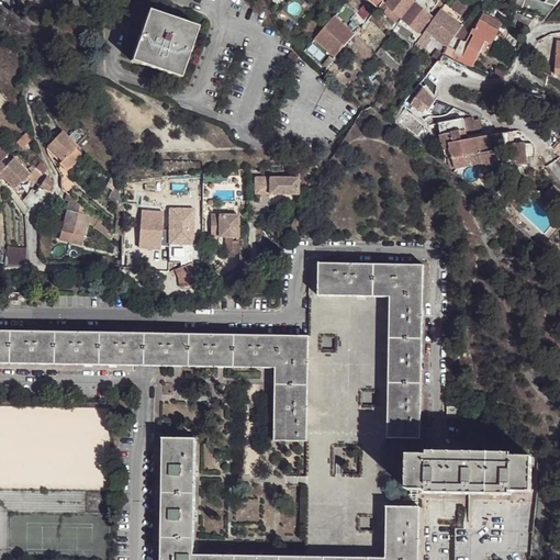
[(385,1),(384,0),(381,0),(378,4),(377,6),(383,12),(385,9),(389,6),(385,1)]
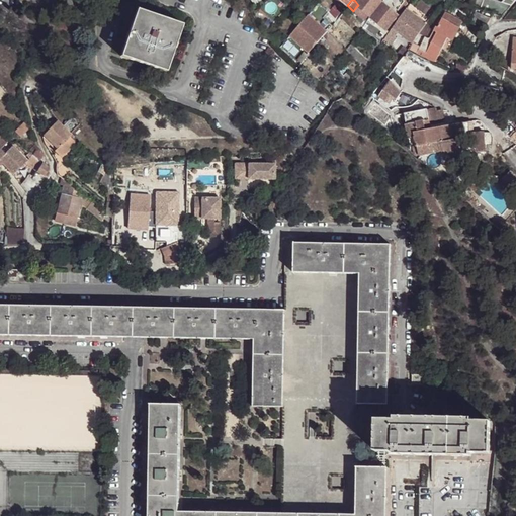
[(356,0),(355,1),(358,5),(369,14),(380,0),(356,0)]
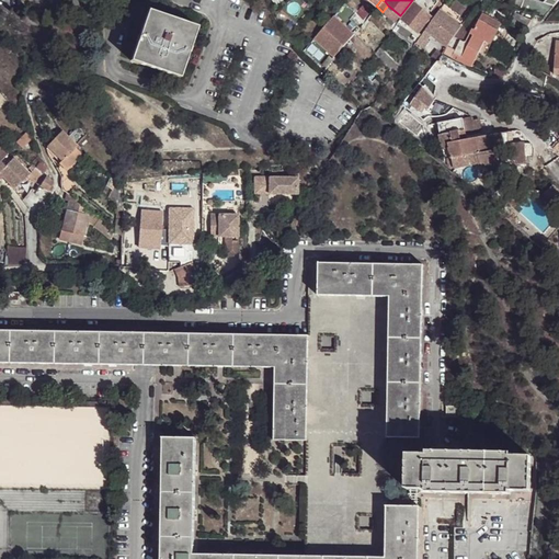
[(412,0),(400,15),(391,26),(405,37),(409,31),(405,27),(409,22),(417,29),(430,13),(428,11),(430,8),(433,10),(435,7),(440,1),(438,0),(412,0)]
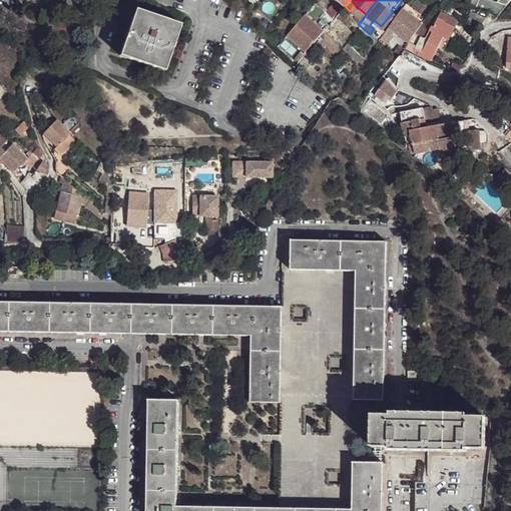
[(414,0),(409,7),(418,13),(423,6),(414,0)]
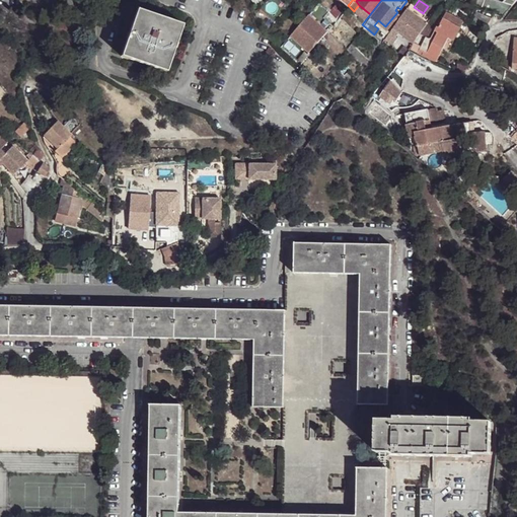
[(476,0),(474,8),(501,14),(503,11),(508,5),(505,3),(492,0),(476,0)]
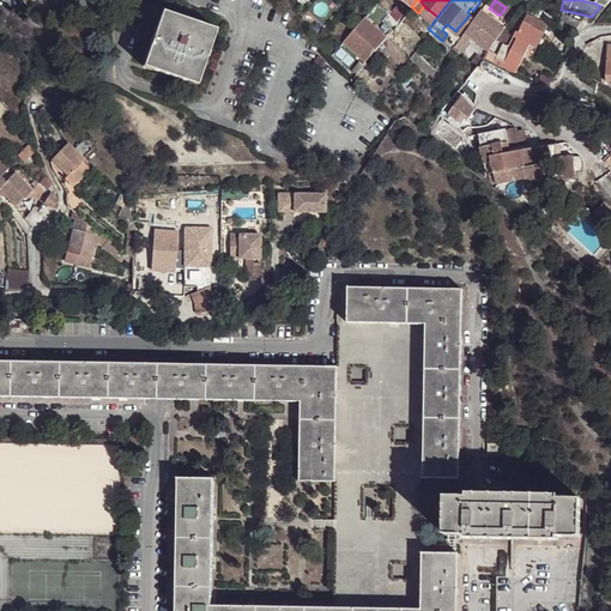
[(489,8),(482,4),(478,10),(497,22),(501,17),(500,16),(489,8)]
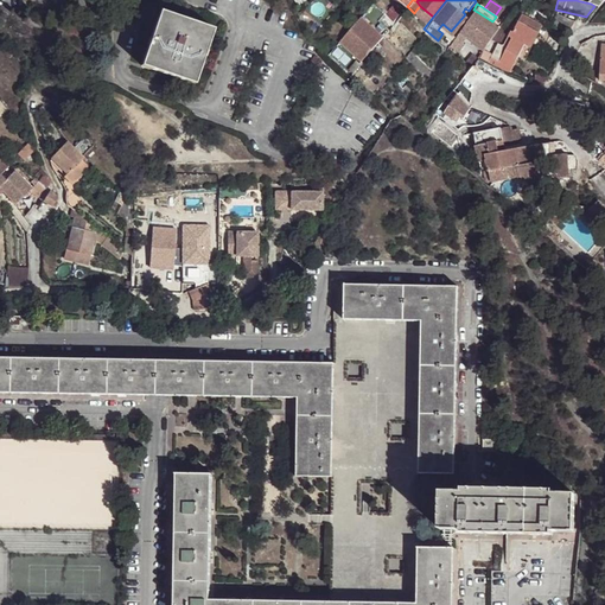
[(400,10),(392,5),(386,12),(393,17),(400,10)]
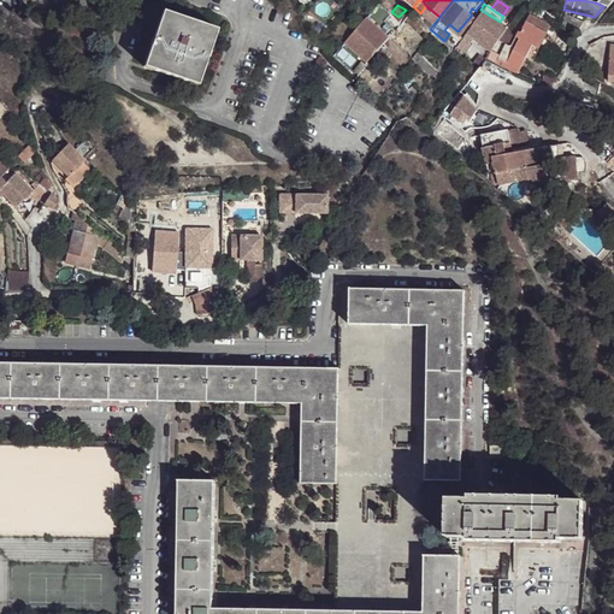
[(222,25),(167,7),(147,64),(201,83),(222,25)]
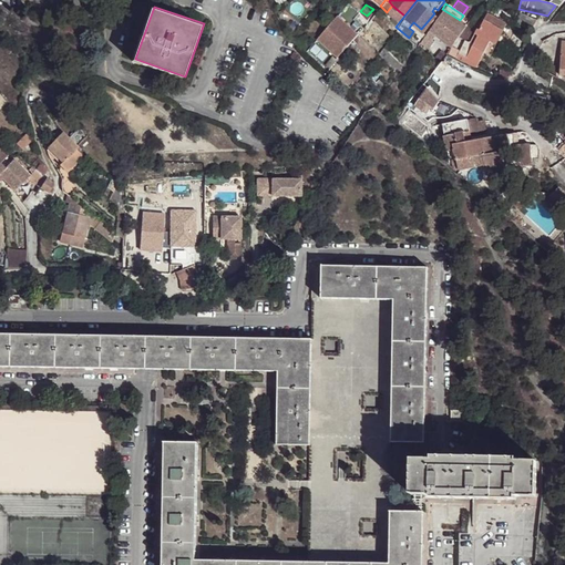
[(433,33),(451,45),(458,34),(465,24),(460,20),(442,9),(427,29),(433,33)]
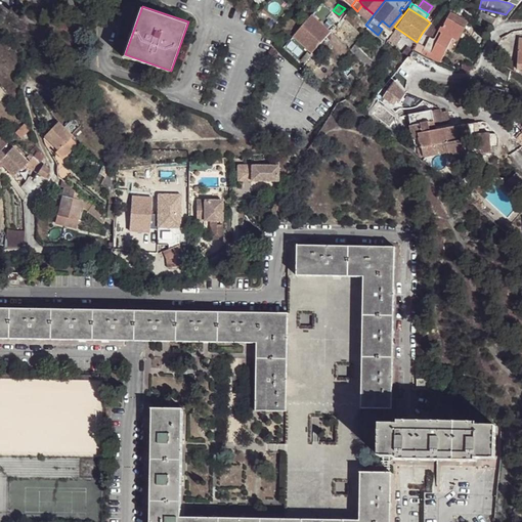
[(440,56),(450,38),(458,41),(468,22),(449,11),(441,27),(439,27),(438,28),(430,23),(423,32),(430,36),(423,47),(440,56)]
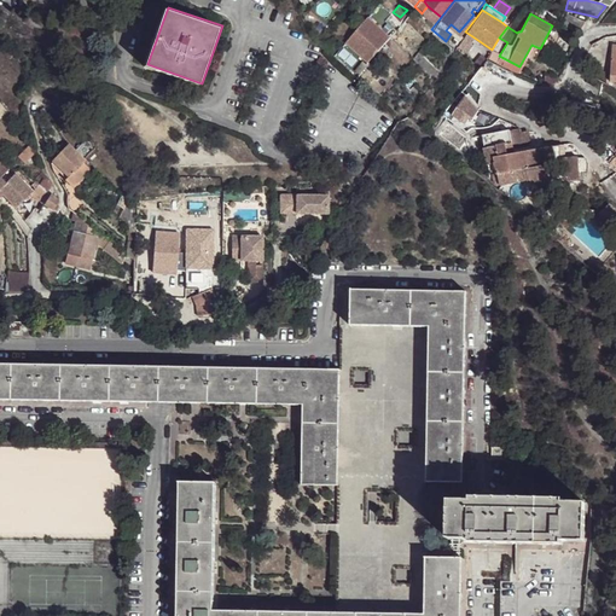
[(582,21),(565,15),(561,27),(576,33),(582,21)]
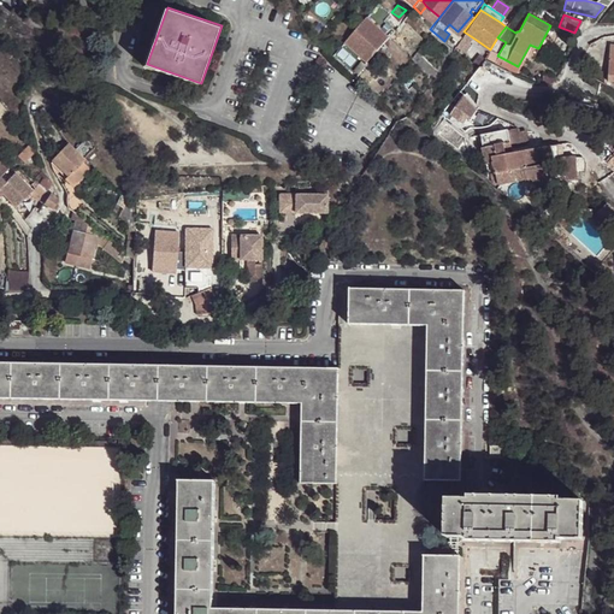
[(389,35),(366,17),(346,42),(364,57),(353,70),(356,75),(389,35)]
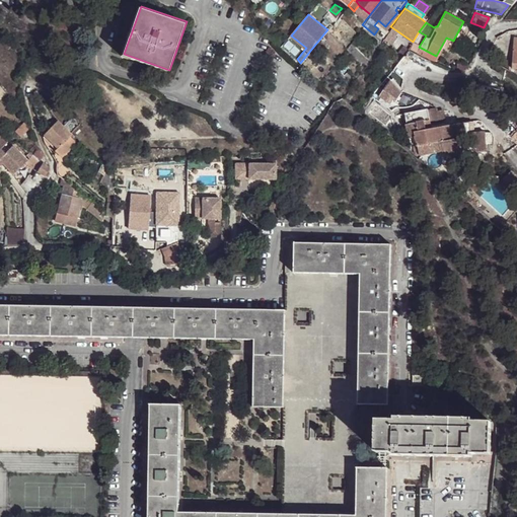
[(330,31),(335,34),(339,29),(336,26),(330,31)]
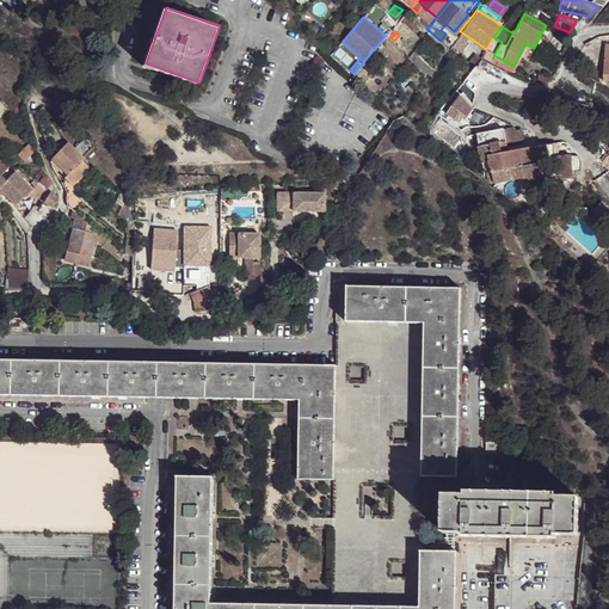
[(451,42),(451,44),(459,50),(465,43),(463,42),(467,36),(460,31),(455,38),(451,42)]
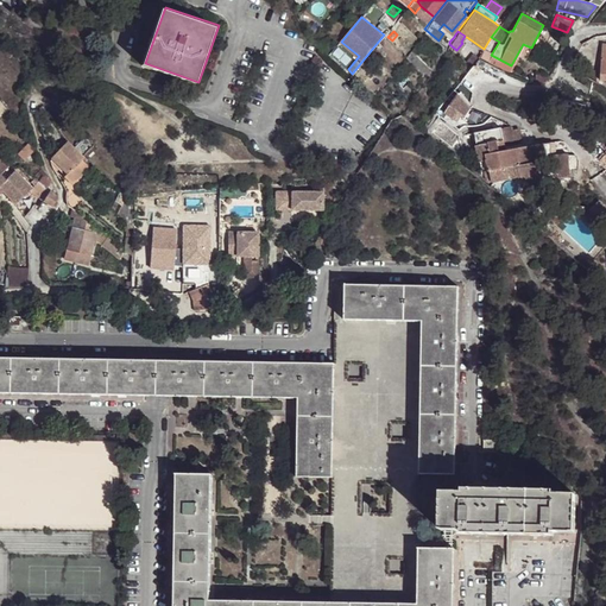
[(417,58),(421,54),(414,49),(410,52),(417,58)]
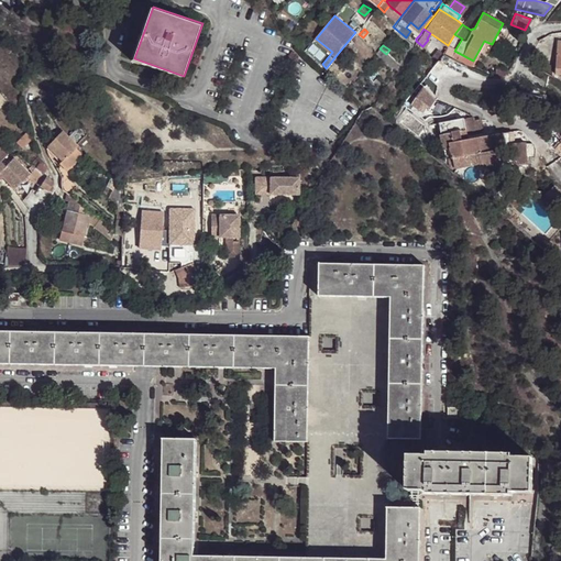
[(496,67),(496,76),(508,74),(509,68),(502,65),(496,67)]
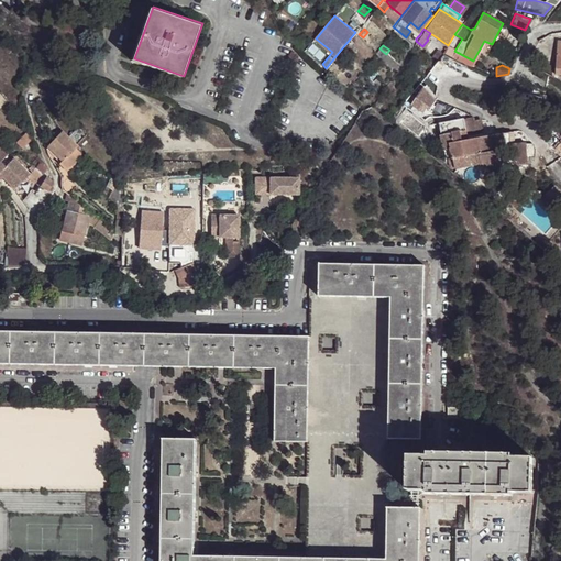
[(433,96),(424,84),(410,101),(422,110),(426,106),(429,108),(435,99),(433,96)]
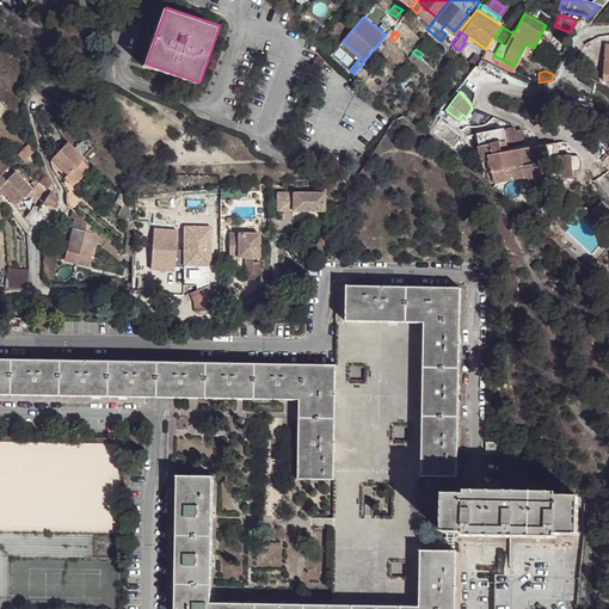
[(546,103),(535,99),(531,110),(541,116),(546,103)]
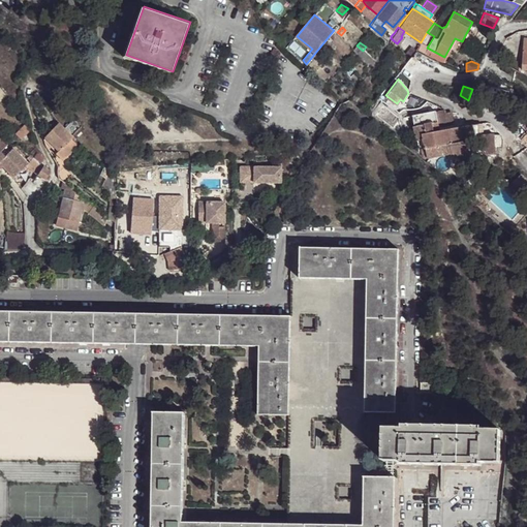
[(427,156),(440,153),(438,144),(446,142),(448,152),(452,151),(455,161),(471,158),(468,140),(472,138),(470,123),(438,129),(434,110),(411,114),(416,138),(422,137),(424,147),(425,146),(427,156)]
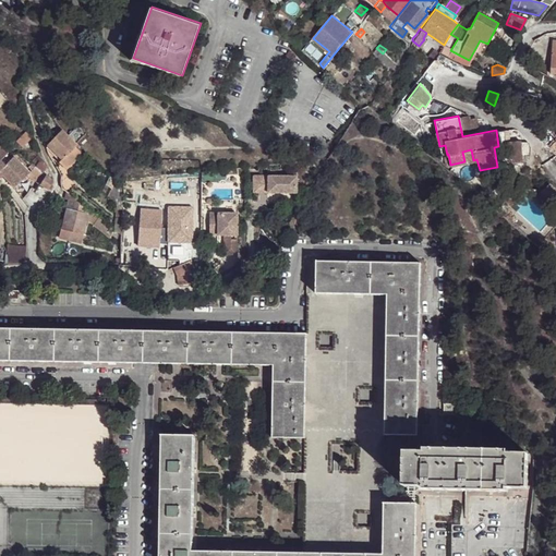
[(68,165),(82,149),(74,143),(75,142),(73,140),(58,127),(57,128),(58,130),(47,142),(62,155),(60,157),(68,165)]
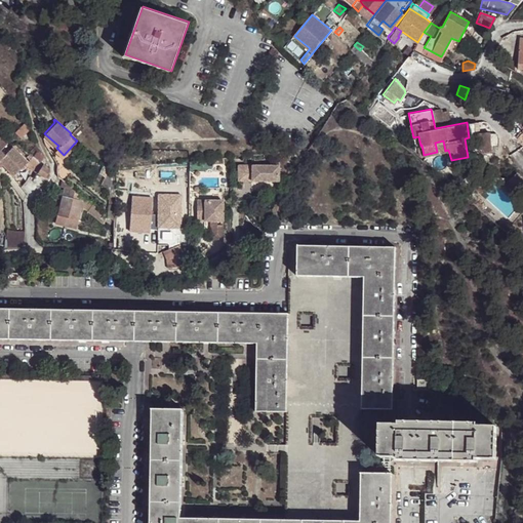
[(0,163),(10,174),(22,164),(26,160),(11,146),(2,154),(0,156),(0,163)]
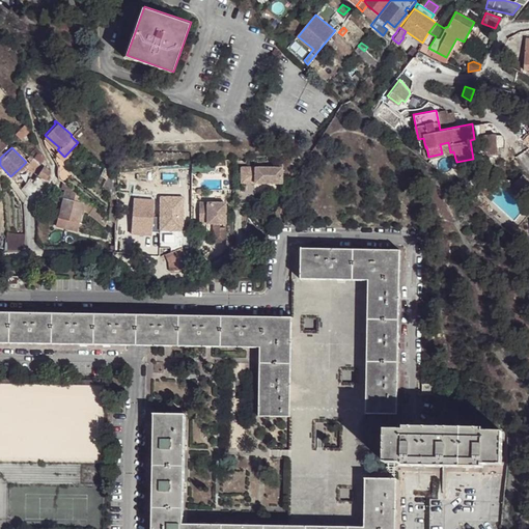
[(34,150),(30,156),(32,157),(36,161),(40,156),(34,150)]
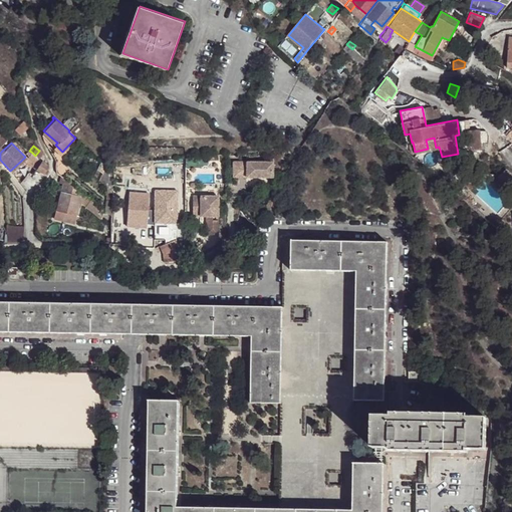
[(25,157),(21,161),(33,168),(38,159),(35,156),(31,152),(25,157)]
